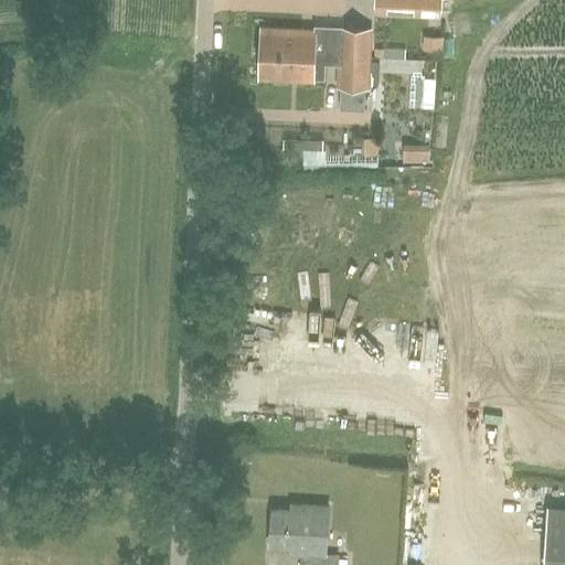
[(440,10),(440,0),(374,0),(374,8),(440,10)]
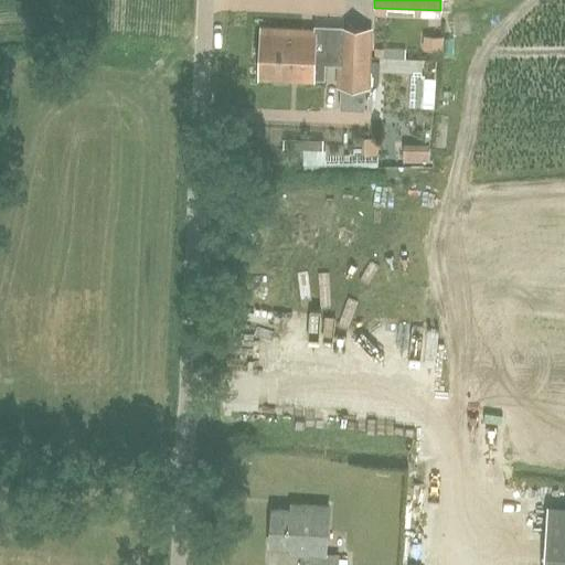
[(313,27),(313,32),(260,30),(260,48),(259,77),(312,80),(324,81),(324,65),(340,66),(339,87),(366,88),(368,56),(369,30),(343,29),(343,28),(313,27)]
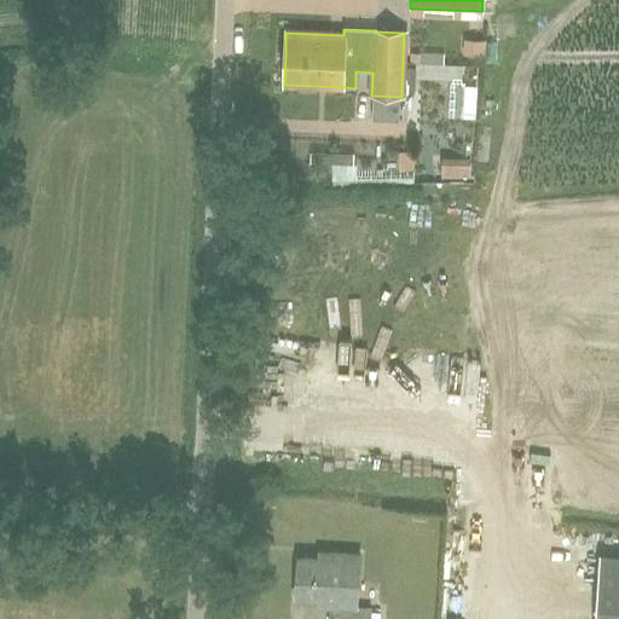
[(404,152),(405,172),(421,171),(420,152),(404,152)]
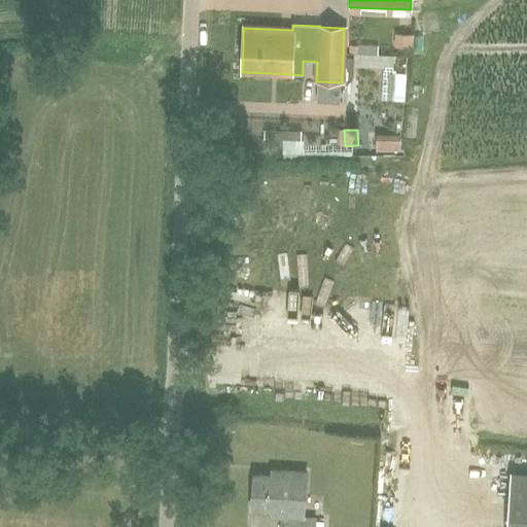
[(323,154),(342,151),(341,142),(321,145),(323,154)]
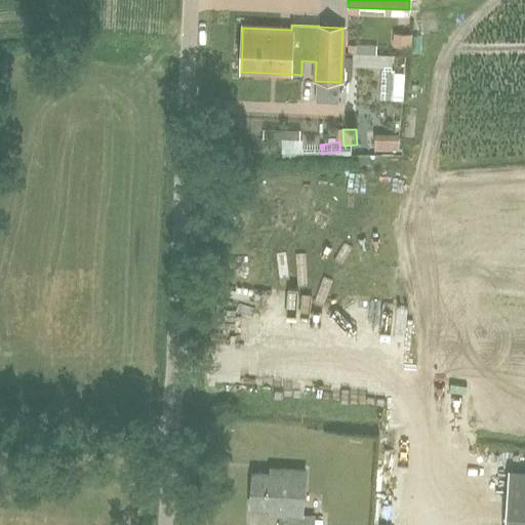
[(313,524),(314,516),(301,515),(305,472),(269,470),(269,474),(252,473),(250,508),(269,509),(269,515),(279,515),(278,524),(313,524)]
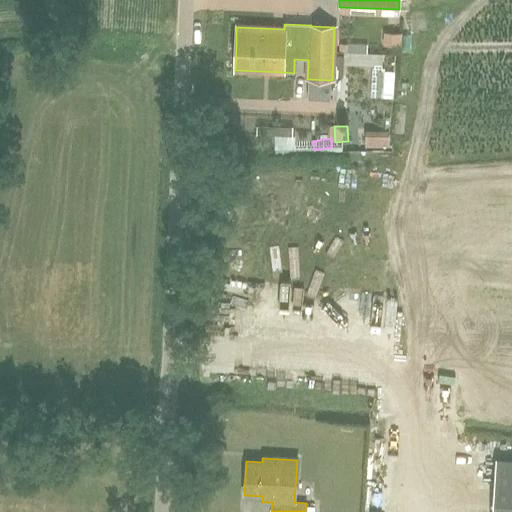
[(511,511),(511,460),(496,460),(493,511),(511,511)]
